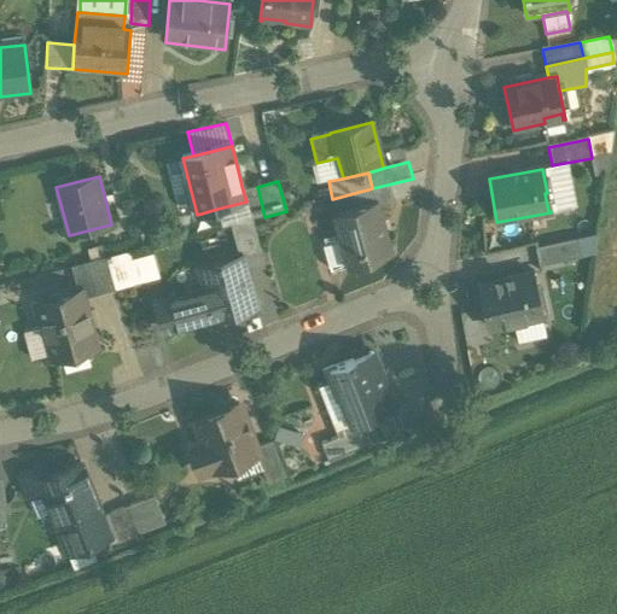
[(265,217),(257,187),(243,191),(246,202),(217,209),(222,228),(231,226),(252,220),(265,217)]
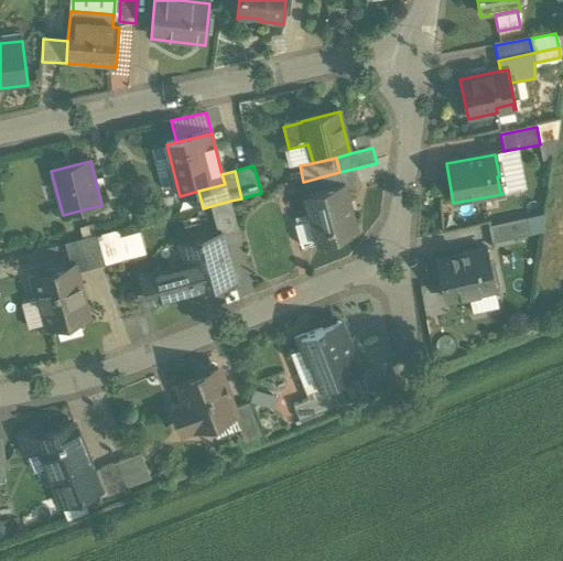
[(339,172),(303,182),(307,196),(344,186),(339,172)]
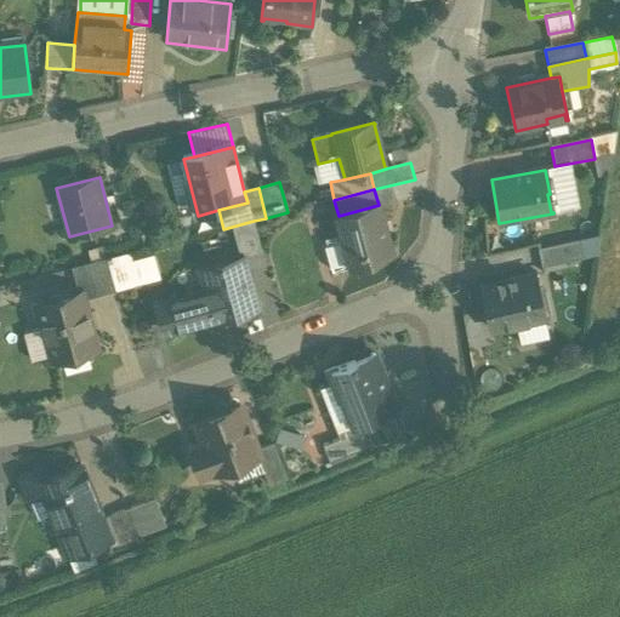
[(339,216),(335,217),(350,269),(393,257),(379,205),(339,216)]
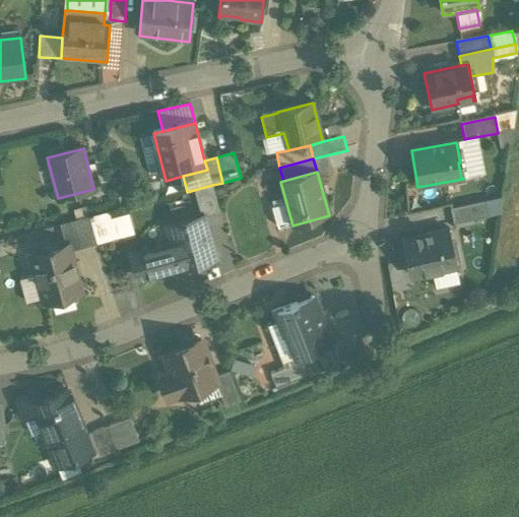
[(212,185),(194,190),(201,217),(201,219),(220,214),(212,185)]
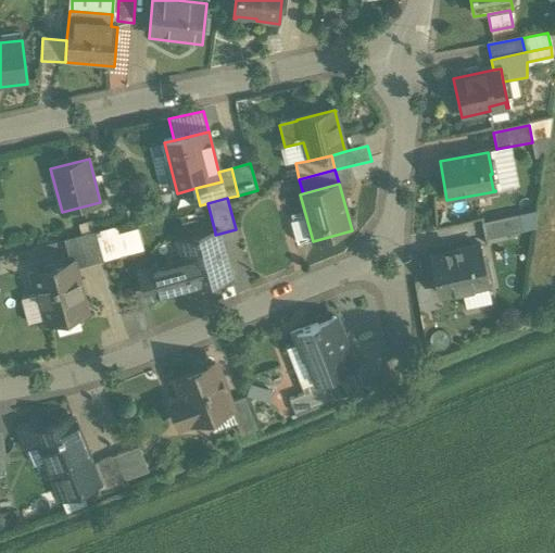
[(518,216),(481,224),(484,240),(521,233),(518,216)]
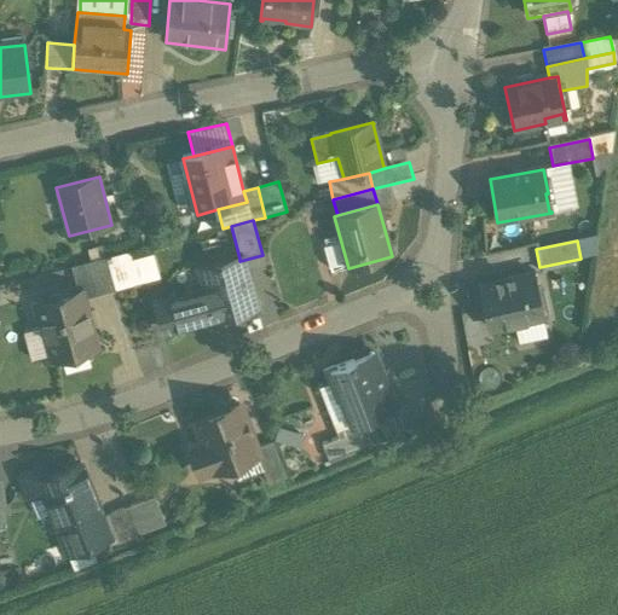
[(130,254),(107,260),(116,293),(144,284),(144,283),(139,284),(133,262),(137,261),(137,260),(132,261),(130,254)]
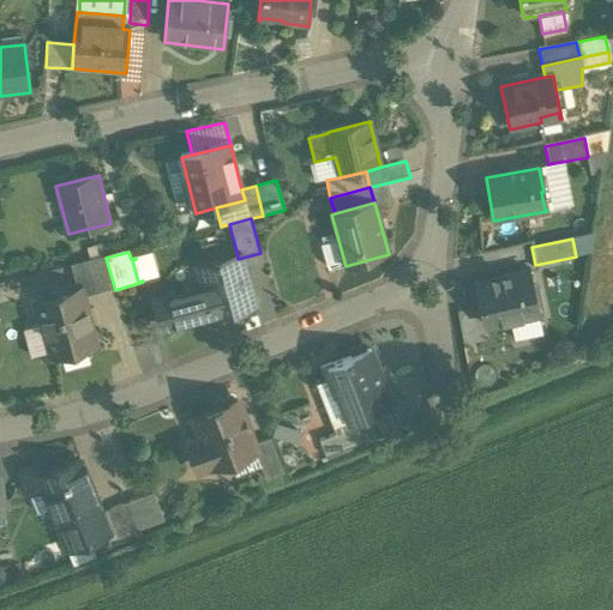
[(238,257),(197,267),(198,269),(211,316),(210,316),(211,319),(254,307),(253,306),(247,285),(245,287),(238,259),(238,257)]
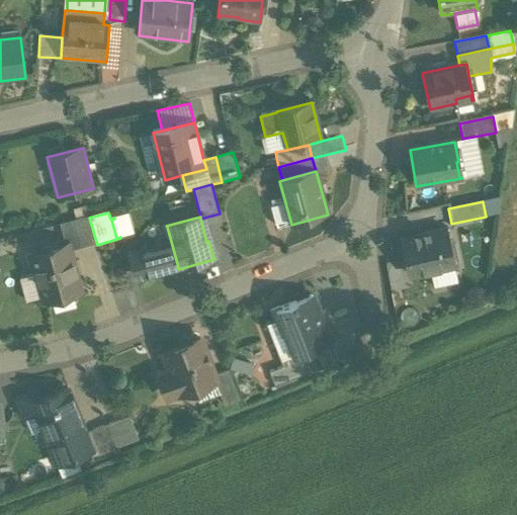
[(89,218),(62,225),(67,245),(69,245),(71,252),(97,245),(89,218)]
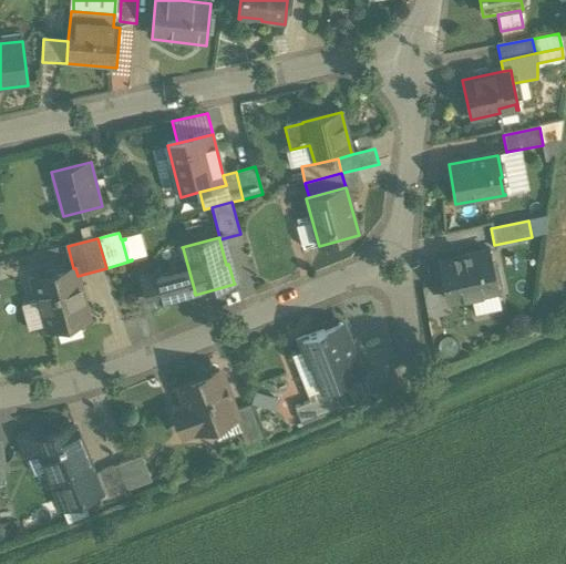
[(489,252),(439,263),(449,304),(497,293),(489,252)]
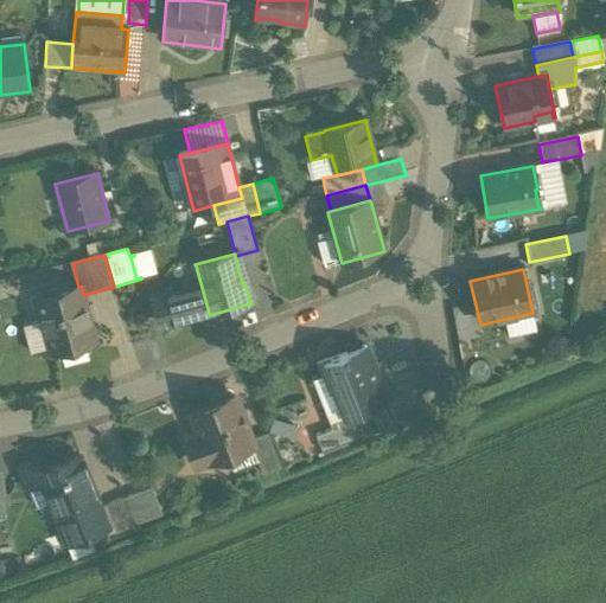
[(78,287),(37,299),(51,354),(95,342),(83,295),(81,287),(78,287)]
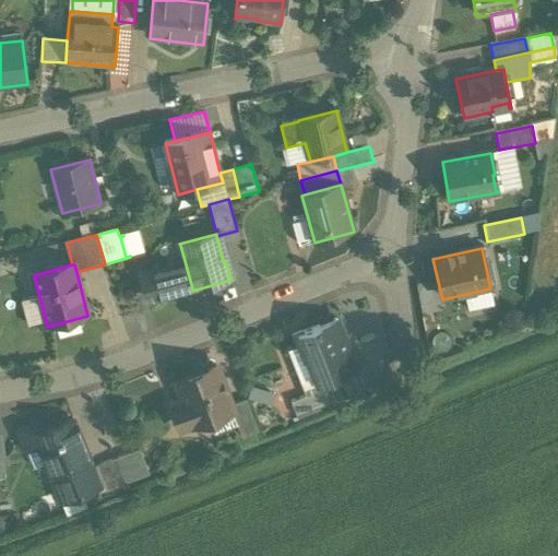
[(334,323),(320,329),(319,327),(297,335),(301,346),(308,363),(310,362),(319,386),(353,373),(356,370),(348,350),(346,351),(336,324),(337,323),(336,320),(333,321),(334,323)]
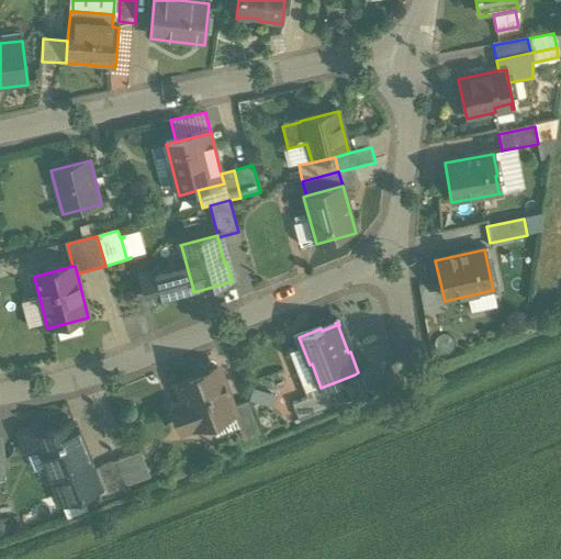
[(306,393),(320,388),(321,388),(312,364),(310,365),(303,348),(290,354),(306,393)]
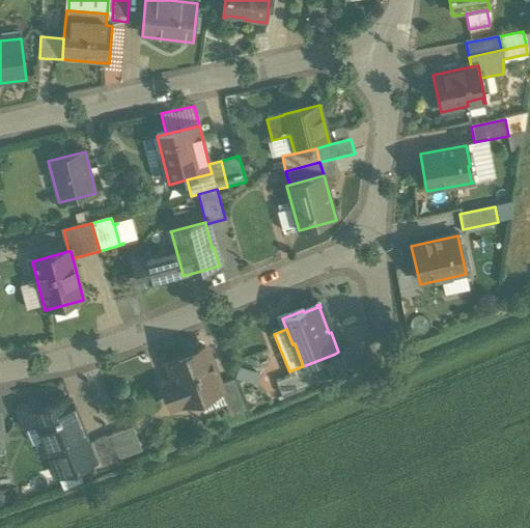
[(205,349),(167,363),(174,382),(169,384),(166,390),(171,403),(177,406),(183,404),(183,405),(220,391),(221,390),(220,386),(205,349)]
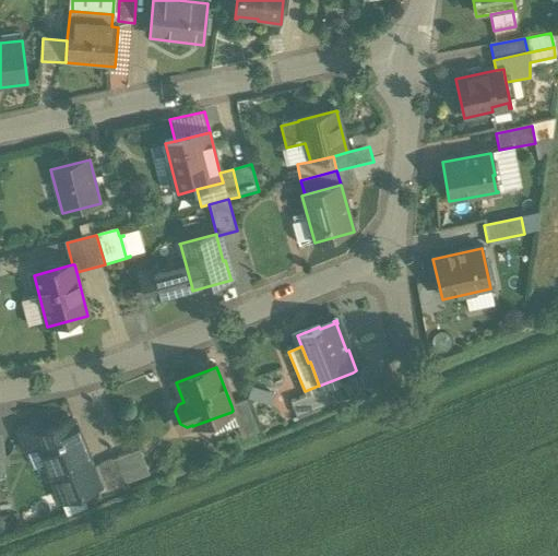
[(319,386),(318,386),(320,391),(323,390),(329,405),(360,392),(353,373),(319,386)]
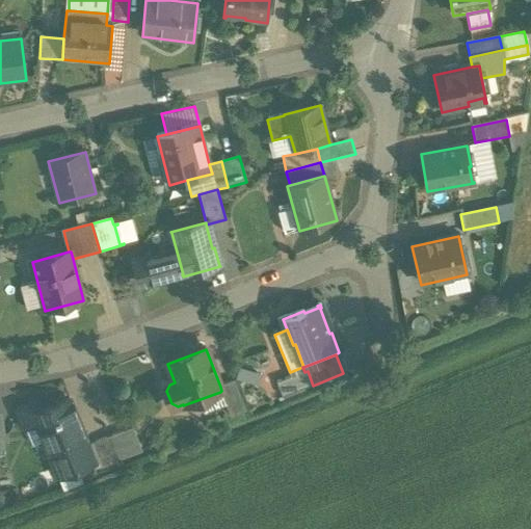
[(304,372),(276,382),(283,397),(313,386),(308,371),(304,372)]
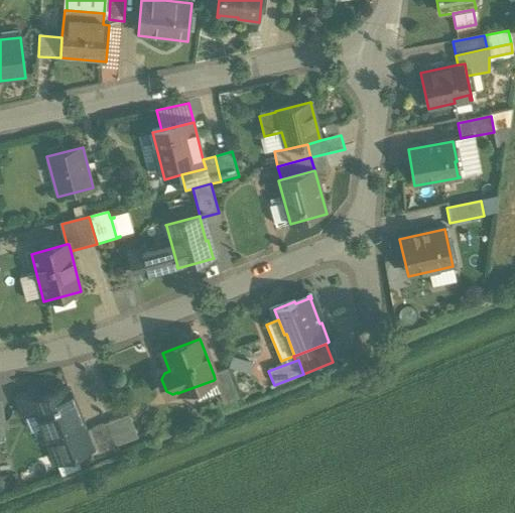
[(227,370),(214,375),(215,379),(214,380),(224,405),(239,399),(227,370)]
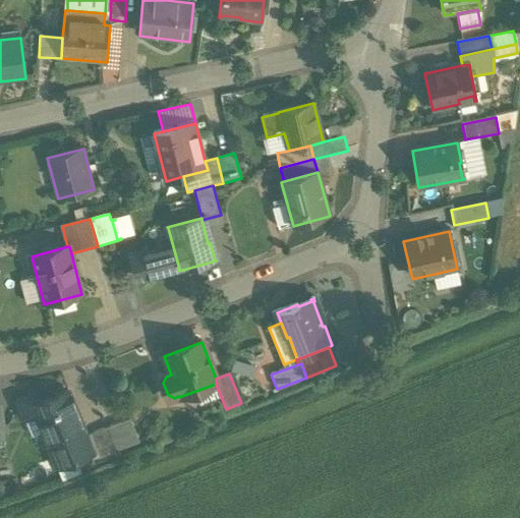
[(51,430),(44,434),(58,468),(76,461),(93,455),(85,437),(68,393),(41,404),(51,430)]
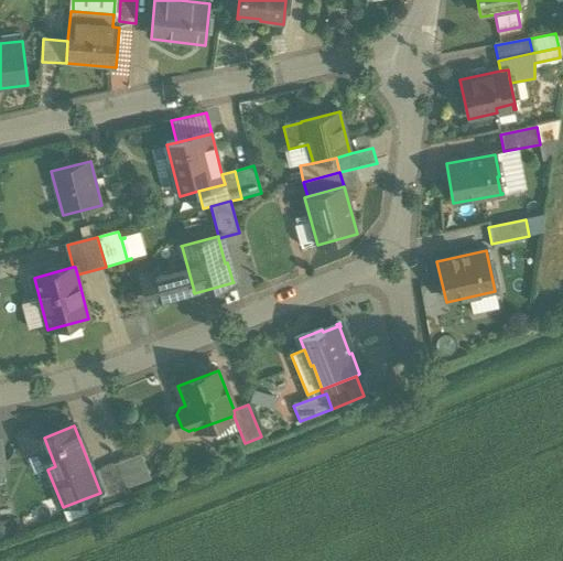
[(47,470),(55,466),(44,438),(41,429),(20,438),(35,474),(47,470)]
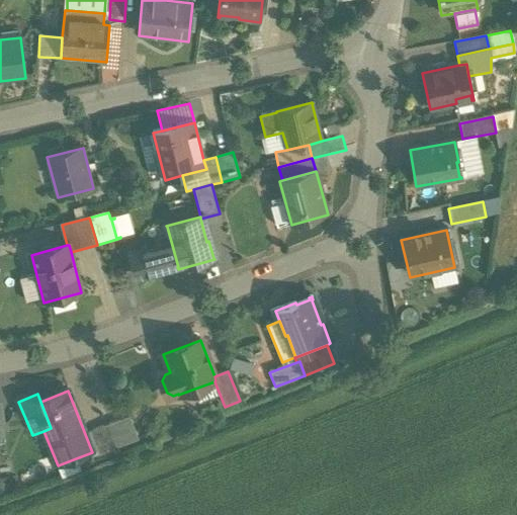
[(120,421),(107,426),(116,449),(130,444),(120,421)]
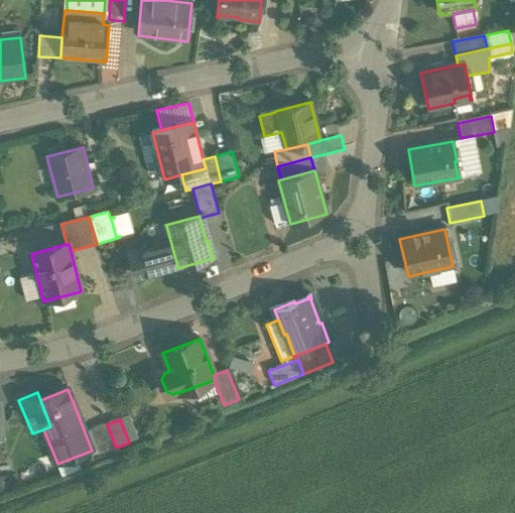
[(107,424),(85,432),(92,451),(97,449),(99,455),(116,447),(107,424)]
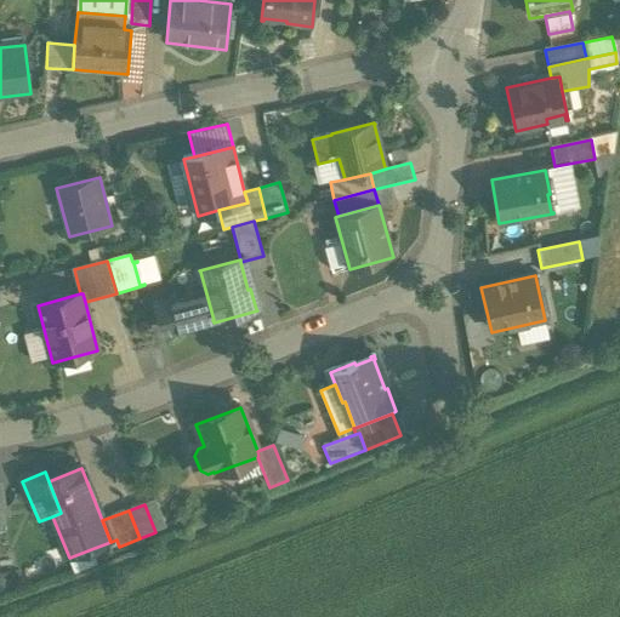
[(91,549),(69,558),(74,572),(97,564),(91,549)]
